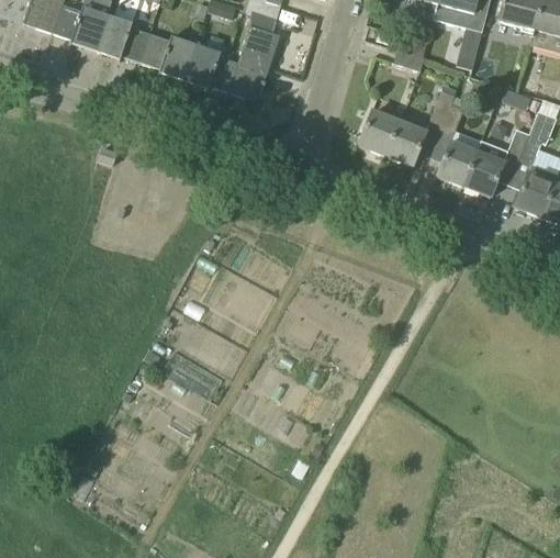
[(32,0),(31,4),(30,3),(29,7),(30,8),(24,23),(25,24),(25,23),(53,32),(62,7),(63,6),(64,0),(32,0)]
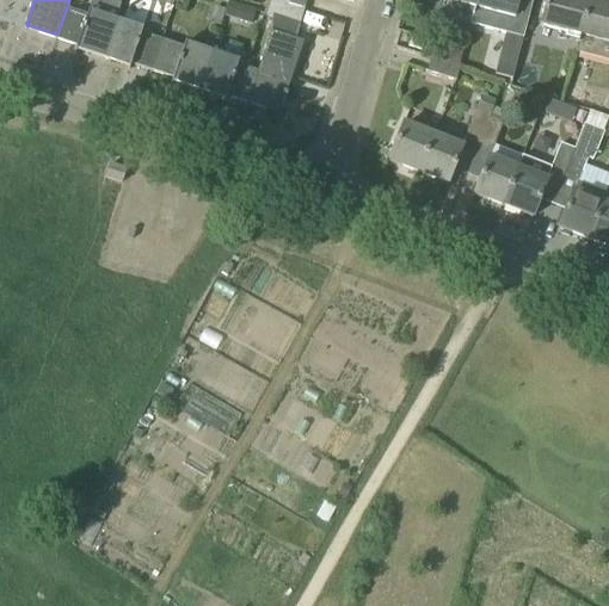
[(244,4),(232,0),(228,14),(240,17),(244,4)]
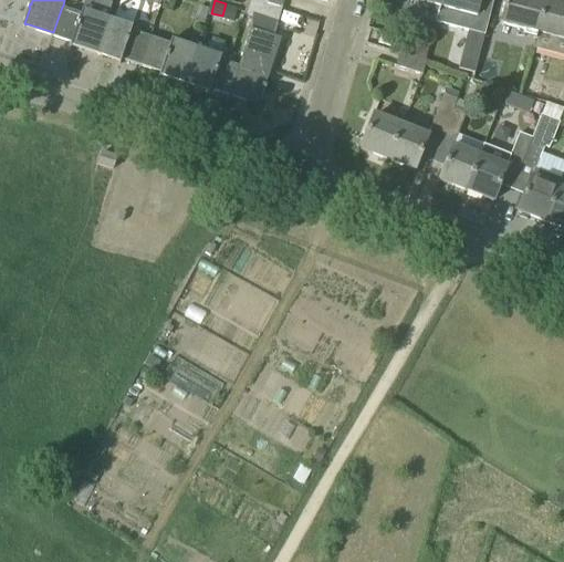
[(279,21),(283,6),(262,0),(252,0),(249,12),(252,13),(279,21)]
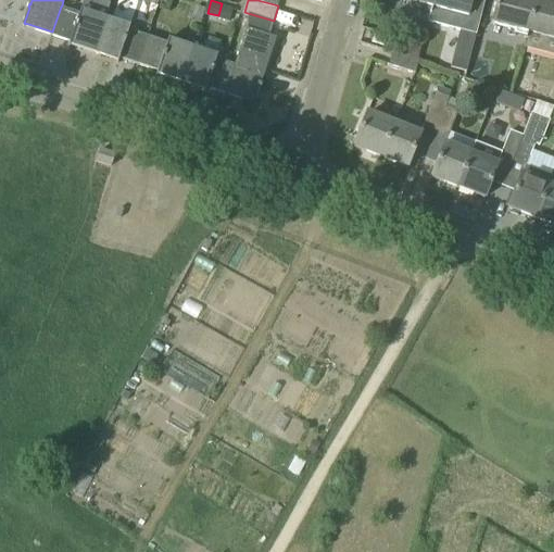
[(477,32),(486,0),(433,0),(432,8),(432,9),(430,19),(477,32)]
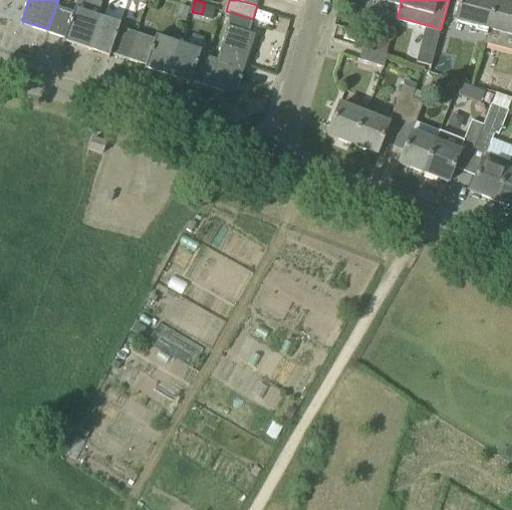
[(488,31),(496,0),(460,0),(456,18),(478,24),(477,28),(488,31)]
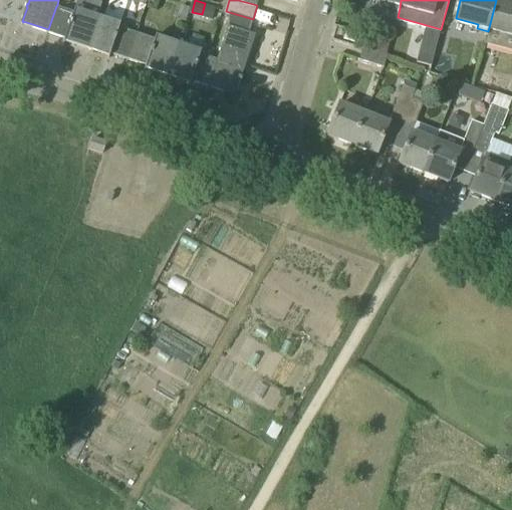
[(511,3),(508,2),(508,0),(496,0),(488,31),(486,41),(511,47),(511,3)]
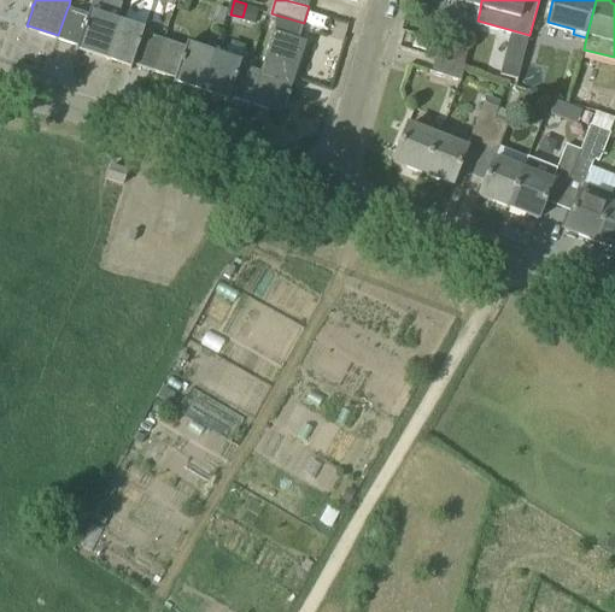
[(89,13),(69,6),(68,7),(58,35),(80,42),(77,48),(80,48),(105,57),(118,19),(91,10),(89,13)]
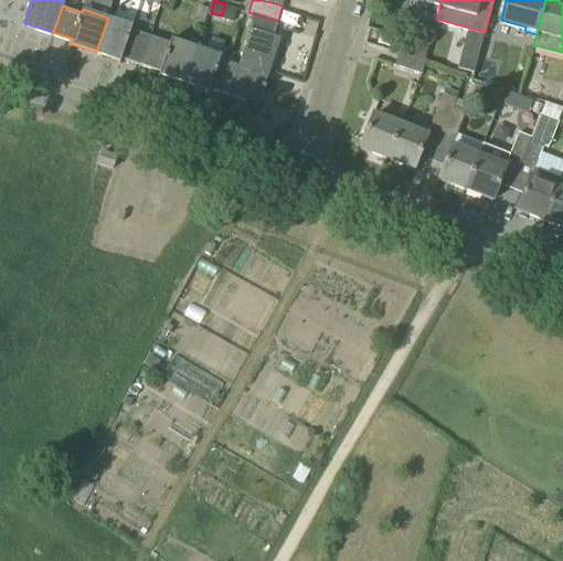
[(278,21),(252,13),(252,27),(274,34),(278,21)]
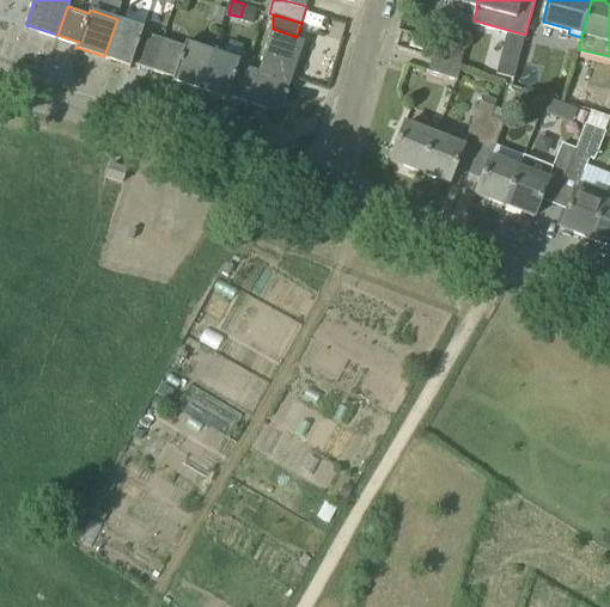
[(154,67),(164,38),(142,31),(144,28),(117,19),(104,56),(130,66),(132,66),(134,60),(154,67)]
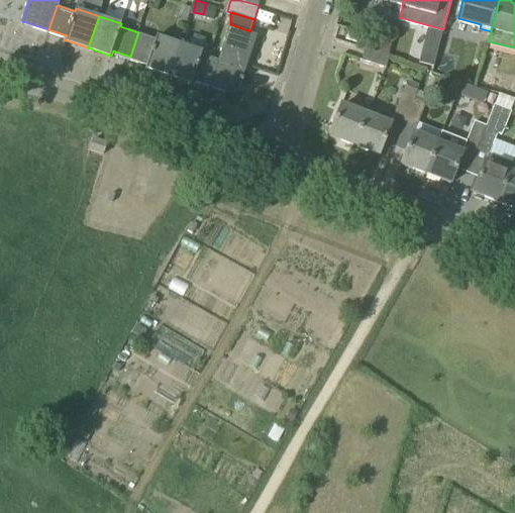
[(250,31),(230,24),(219,59),(220,60),(212,84),(237,93),(236,94),(237,94),(242,79),(243,79),(244,76),(243,76),(259,32),(258,32),(256,33),(250,31)]
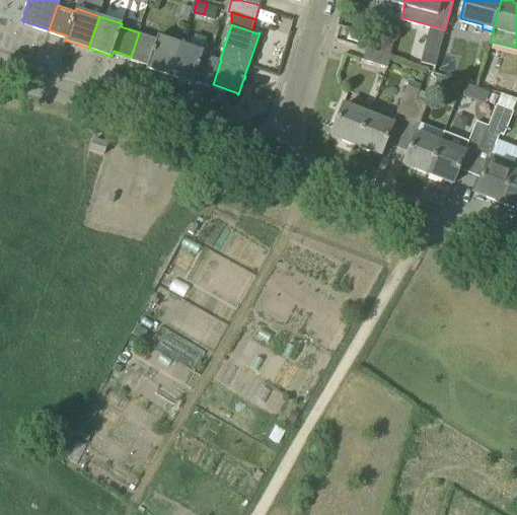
[(390,53),(395,39),(391,38),(372,31),(368,46),(390,53)]
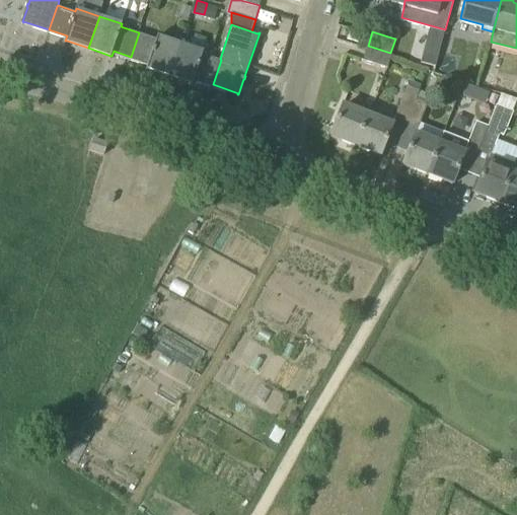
[(157,39),(139,32),(131,57),(149,63),(147,68),(148,68),(157,71),(158,70),(158,71),(170,75),(181,44),(158,35),(157,39)]
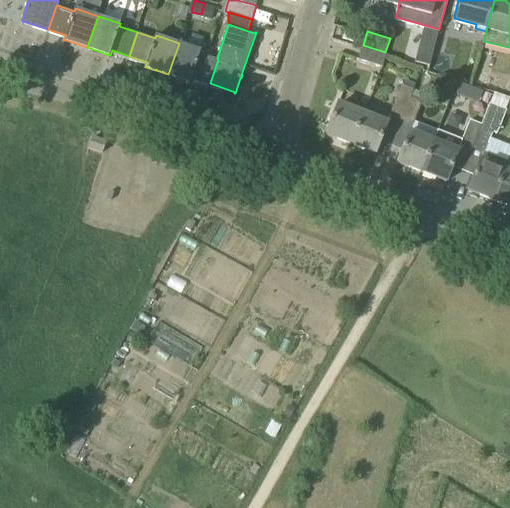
[(210,83),(218,59),(217,58),(201,53),(201,50),(179,43),(168,74),(190,82),(191,82),(192,77),(210,83)]
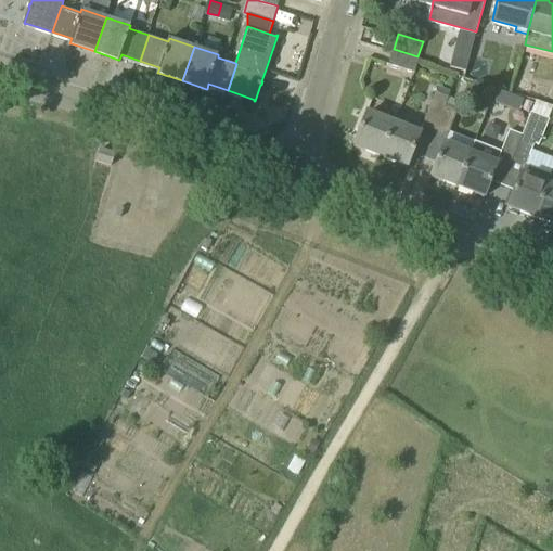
[(415,71),(420,58),(418,56),(394,49),(389,62),(410,68),(415,71)]
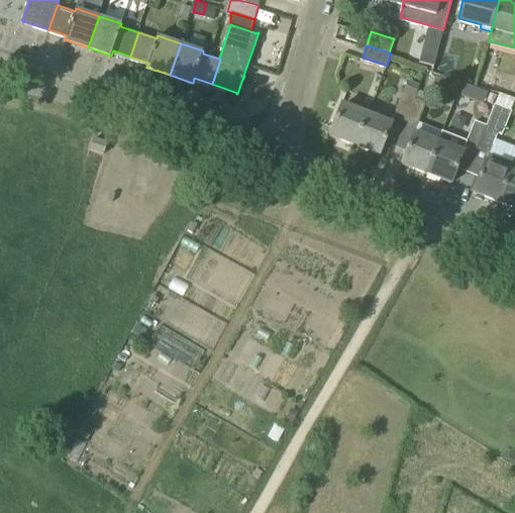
[(431,68),(436,50),(422,46),(417,64),(431,68)]
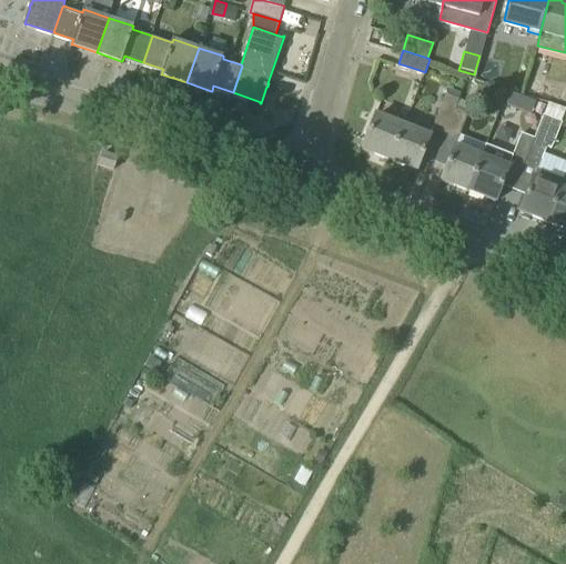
[(542,96),(554,99),(557,84),(545,81),(542,96)]
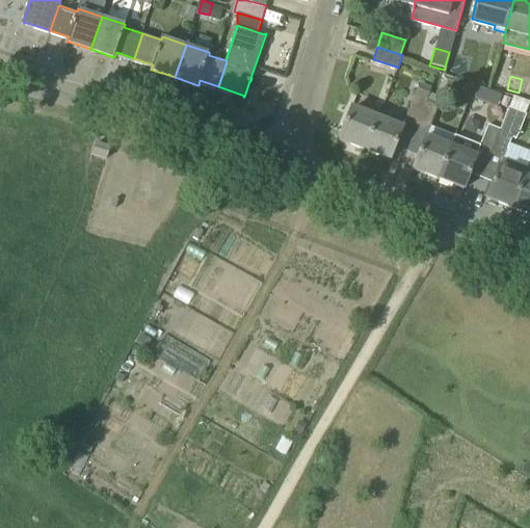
[(427,98),(430,90),(420,86),(419,85),(405,117),(418,123),(427,98)]
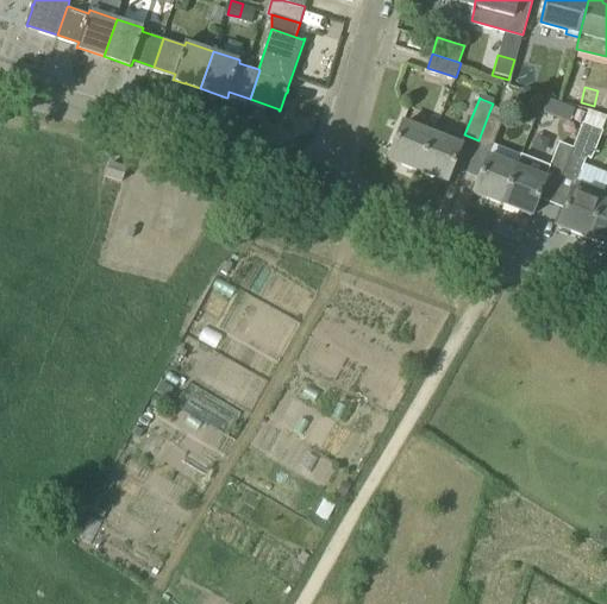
[(489,112),(479,140),(493,145),(494,142),(504,118),(489,112)]
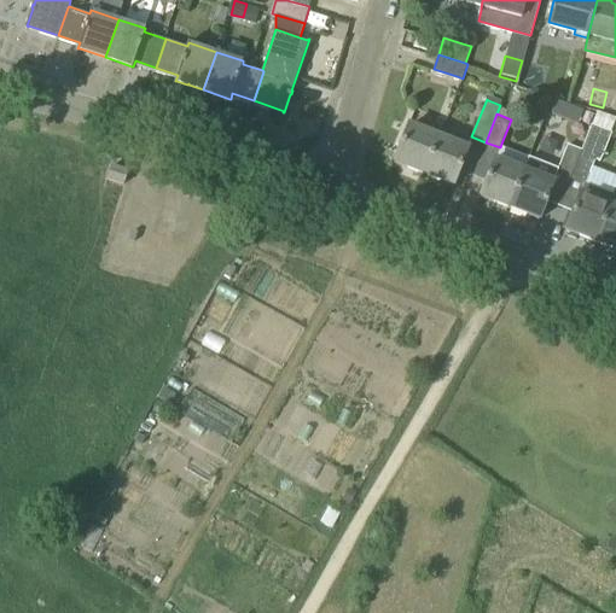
[(612,130),(594,123),(593,122),(592,127),(587,138),(583,149),(573,176),(586,181),(593,163),(596,156),(602,158),(612,130)]
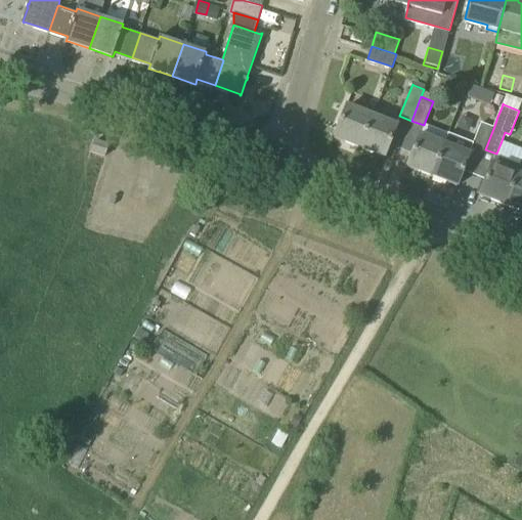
[(361,145),(373,115),(348,104),(336,135),(361,145)]
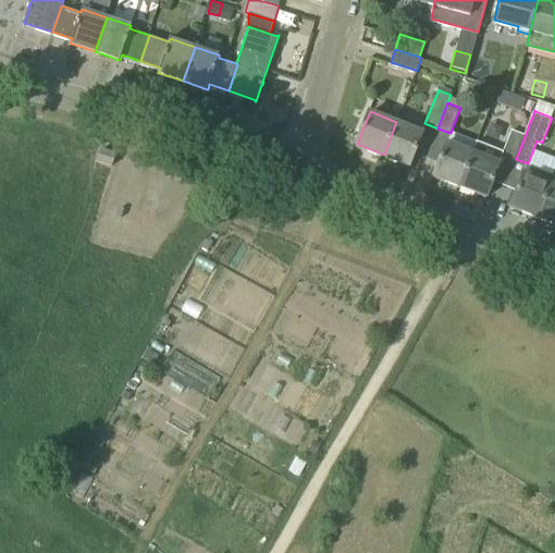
[(409,164),(422,133),(396,122),(384,155),(409,164)]
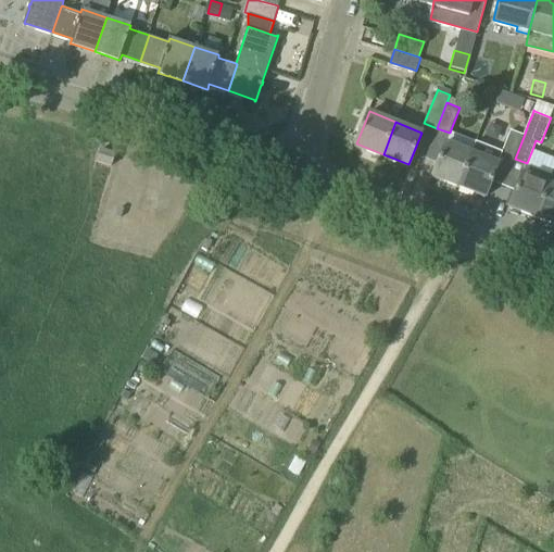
[(525,134),(512,128),(503,150),(478,140),(461,185),(486,195),(502,154),(515,159),(525,134)]
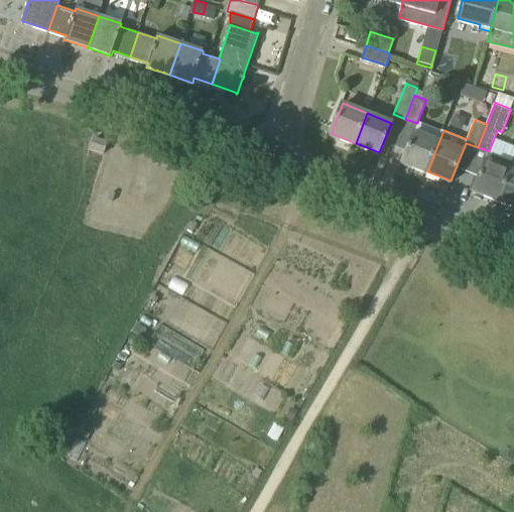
[(443,130),(418,120),(417,123),(402,161),(427,171),(443,130)]
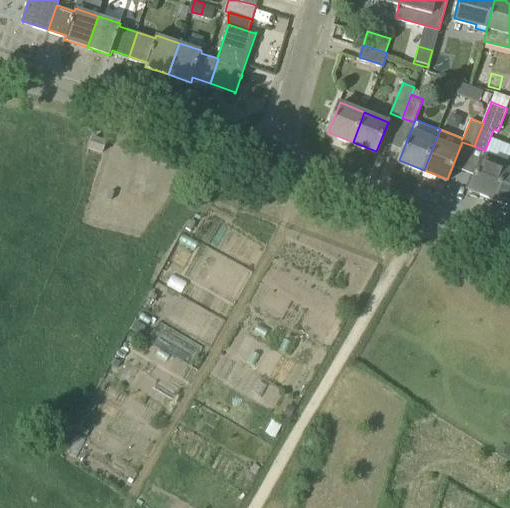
[(509,142),(491,135),(485,150),(470,188),(494,198),(509,160),(509,142)]
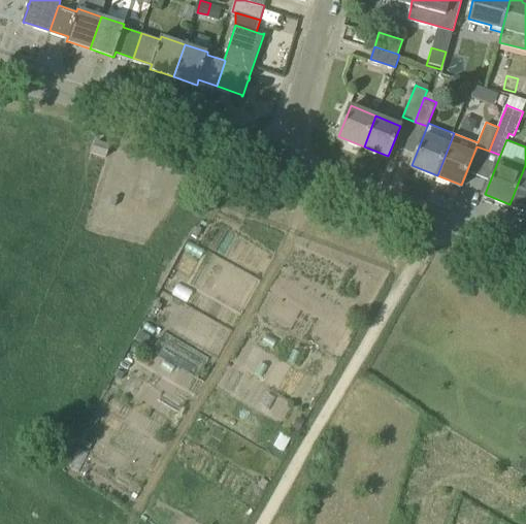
[(106,155),(110,144),(96,140),(93,150),(106,155)]
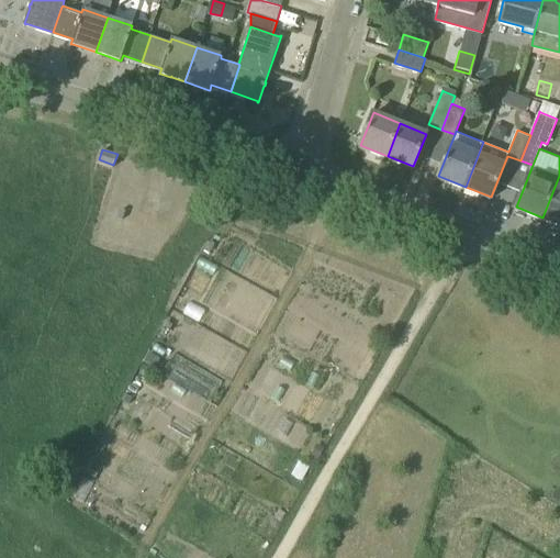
[(559,176),(542,218),(559,223),(559,176)]
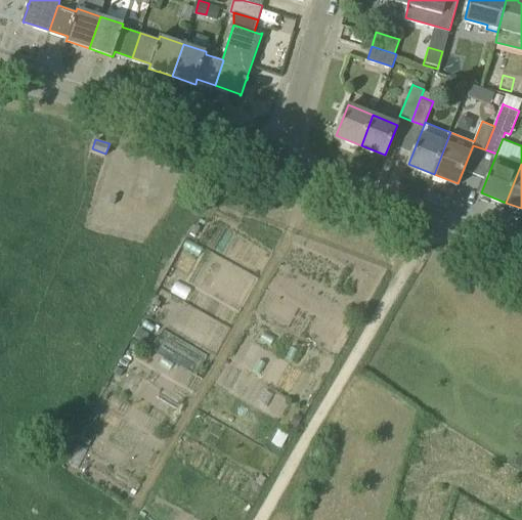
[(184,265),(174,260),(167,272),(176,278),(184,265)]
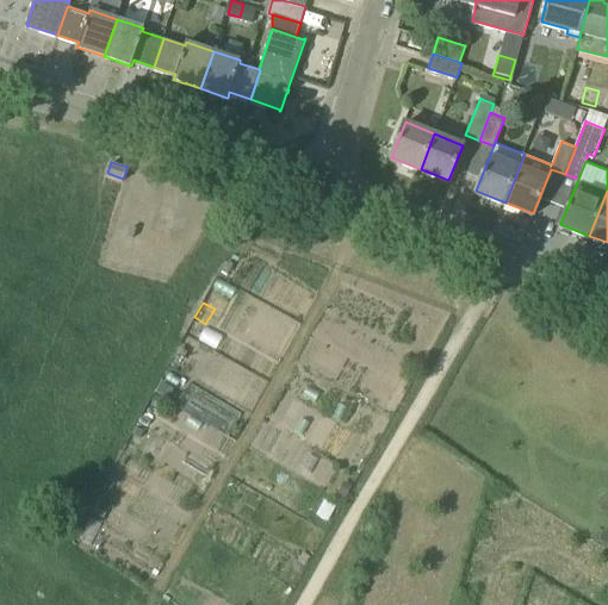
[(166,372),(157,386),(171,393),(179,380),(166,372)]
